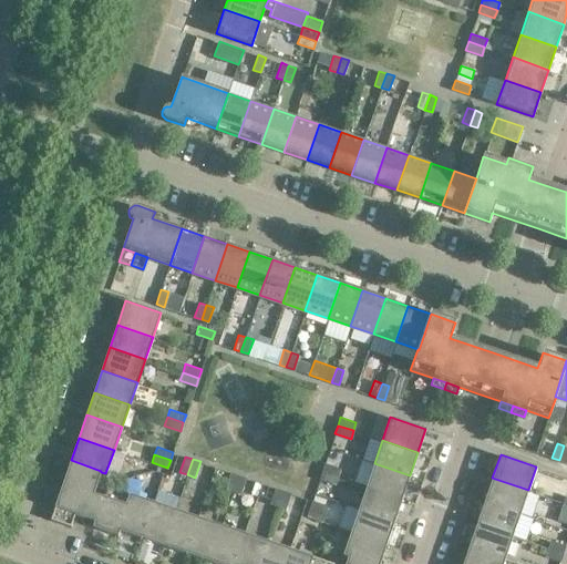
[(101,471),(71,460),(54,506),(64,510),(75,514),(94,521),(92,526),(117,535),(120,530),(117,529),(126,503),(117,501),(103,495),(93,492),(101,472),(101,471)]
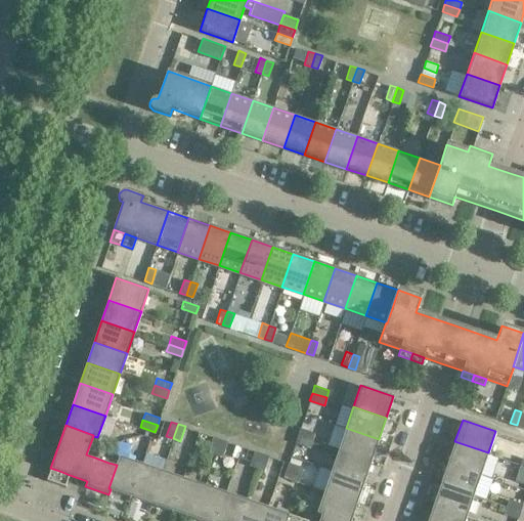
[(315,432),(300,427),(298,434),(312,439),(315,432)]
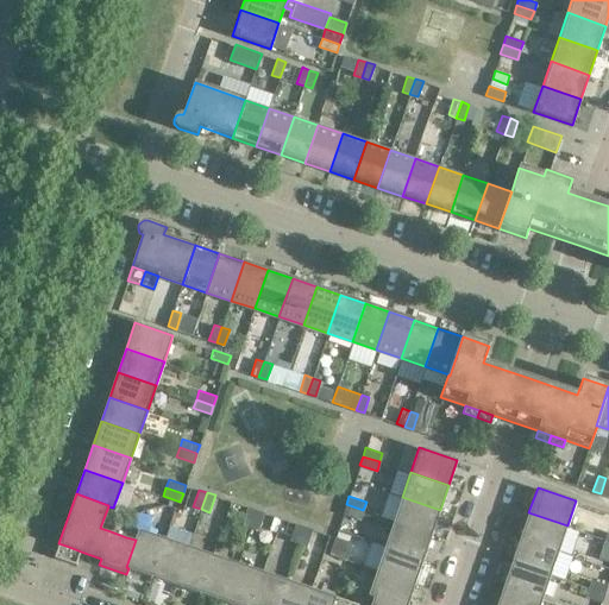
[(440,510),(402,497),(394,521),(432,534),(440,510)]
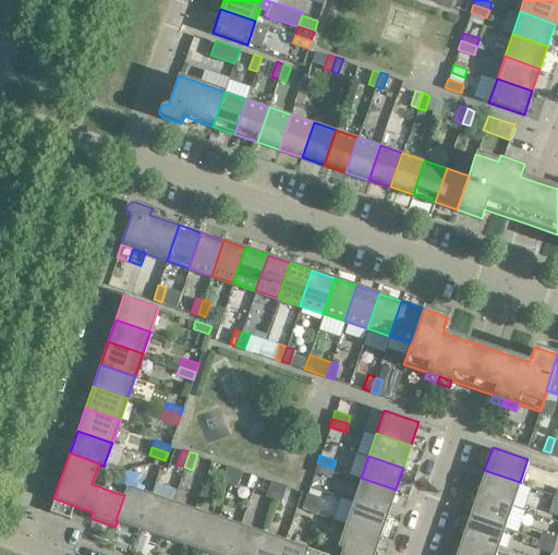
[(332,468),(317,462),(314,471),(330,477),(332,468)]
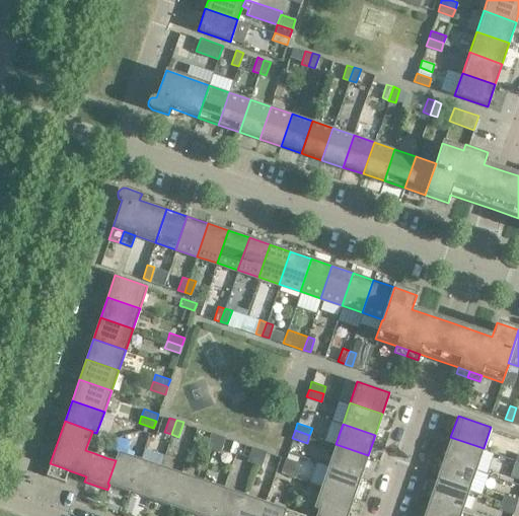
[(218,434),(210,432),(206,446),(213,448),(218,434)]
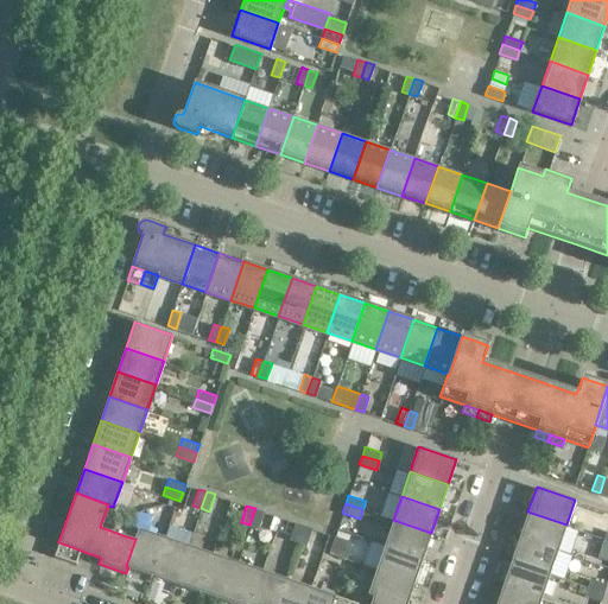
[(264,510),(255,508),(249,525),(258,528),(264,510)]
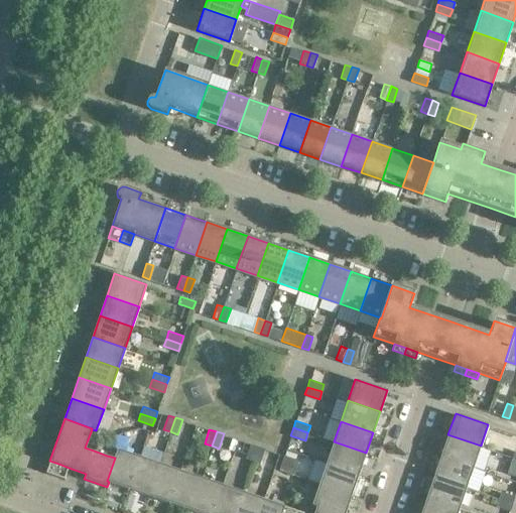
[(481,445),(447,434),(440,456),(474,467),(481,445)]
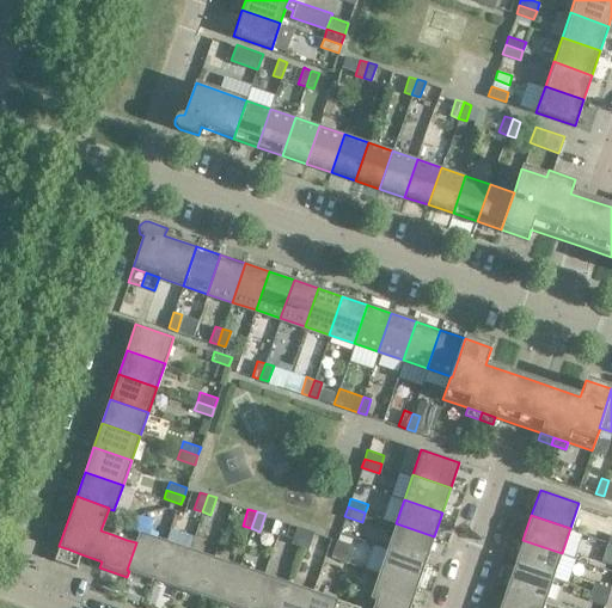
[(115,523),(111,534),(127,540),(132,529),(115,523)]
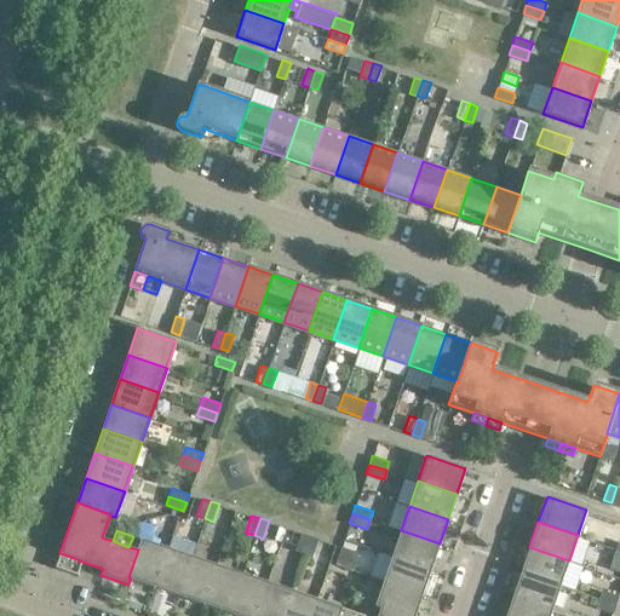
[(440,543),(401,530),(392,556),(431,569),(440,543)]
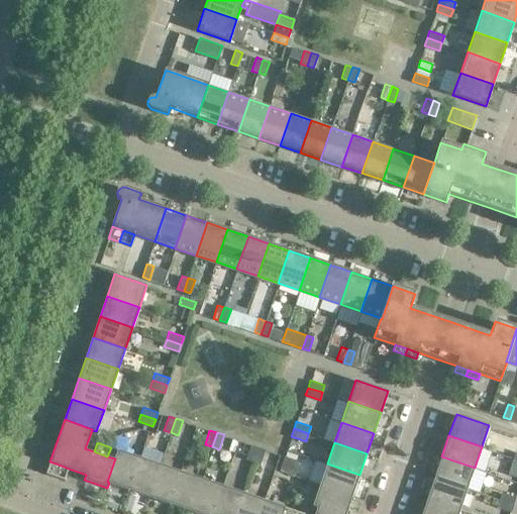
[(259,446),(250,444),(245,458),(253,460),(259,446)]
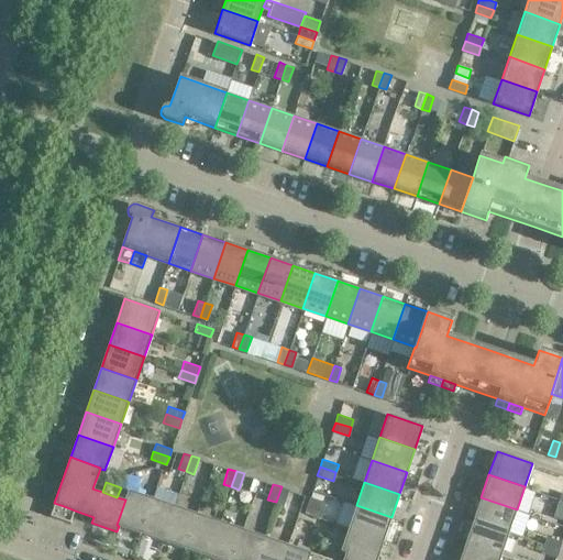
[(289,490),(282,486),(276,502),(284,505),(289,490)]
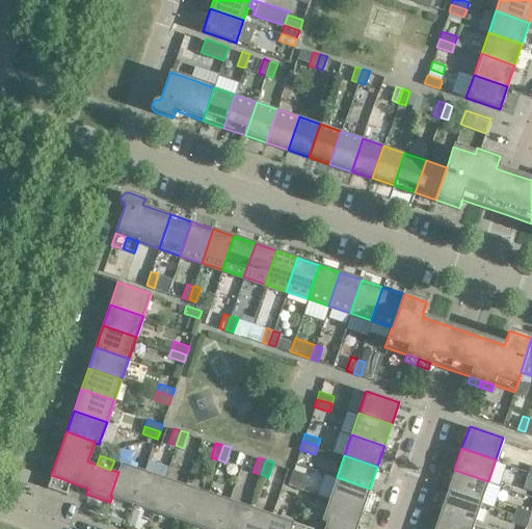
[(122,463),(114,460),(110,470),(118,472),(122,463)]
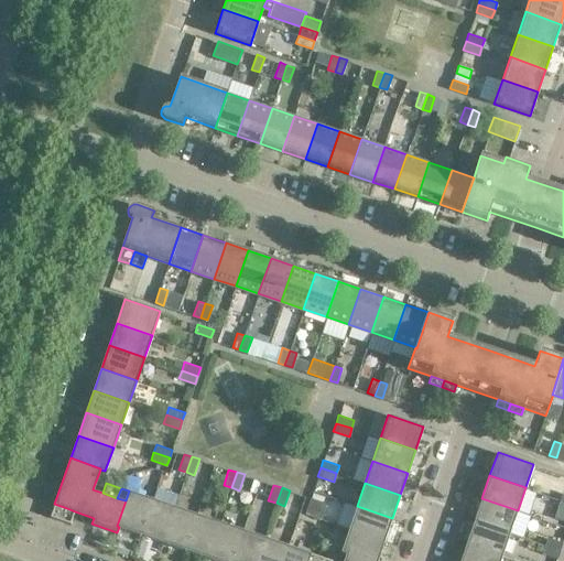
[(152,499),(129,491),(126,500),(117,526),(119,527),(140,535),(152,499)]
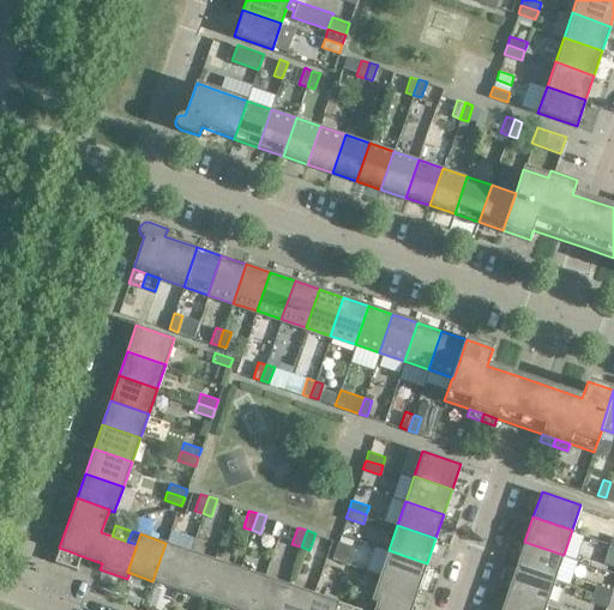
[(355,547),(338,541),(335,549),(353,555),(355,547)]
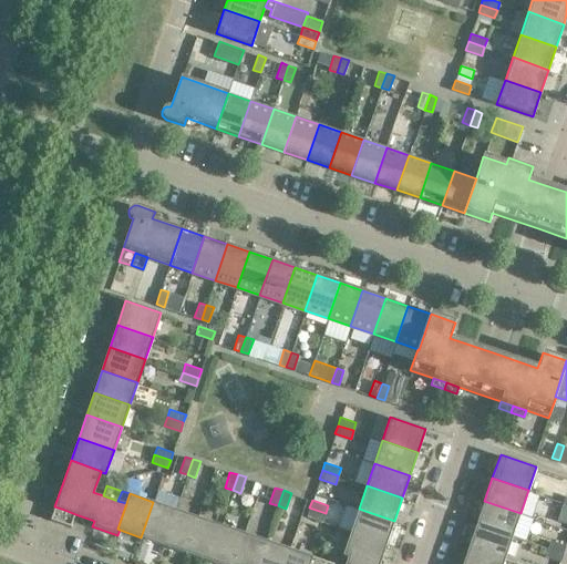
[(521,513),(484,501),(476,523),(513,535),(521,513)]
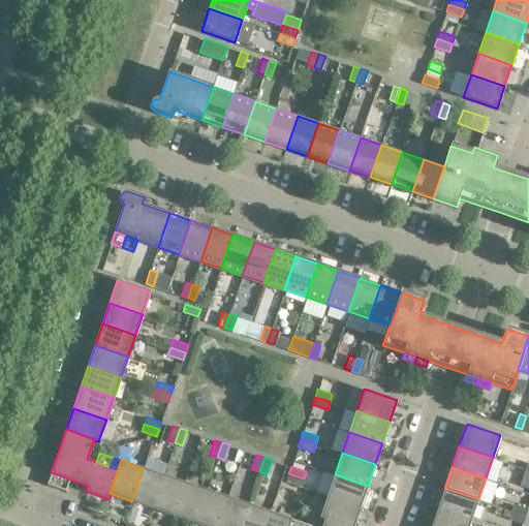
[(163,475),(143,468),(131,501),(152,508),(163,475)]
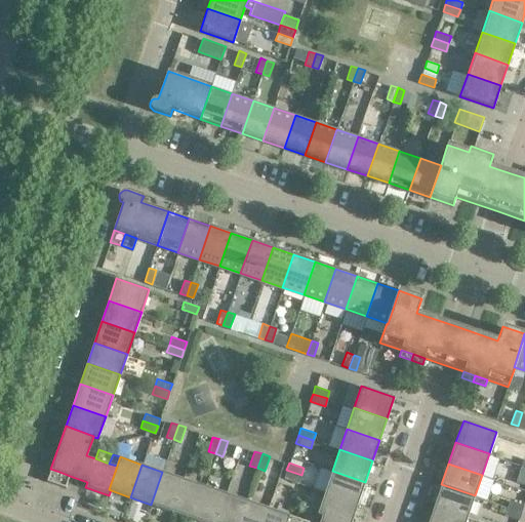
[(59,472),(50,469),(47,480),(55,483),(59,472)]
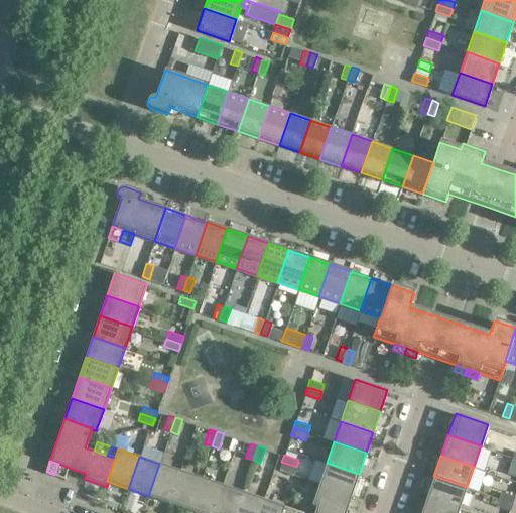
[(296,467),(281,462),(279,469),(293,474),(296,467)]
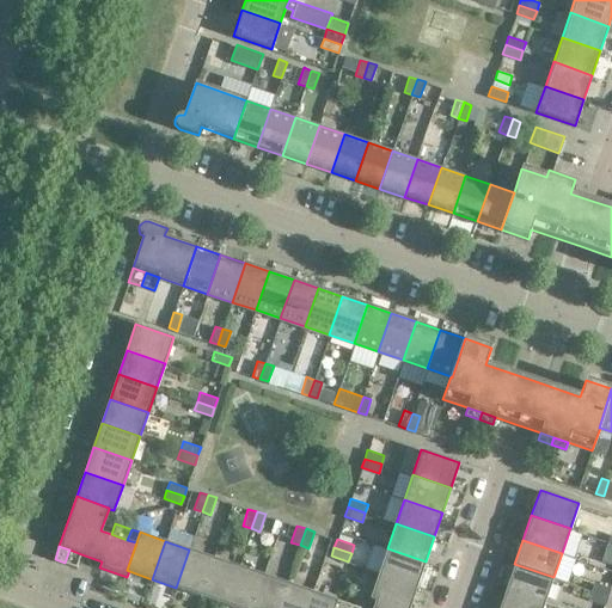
[(426,562),(387,548),(379,572),(417,585),(426,562)]
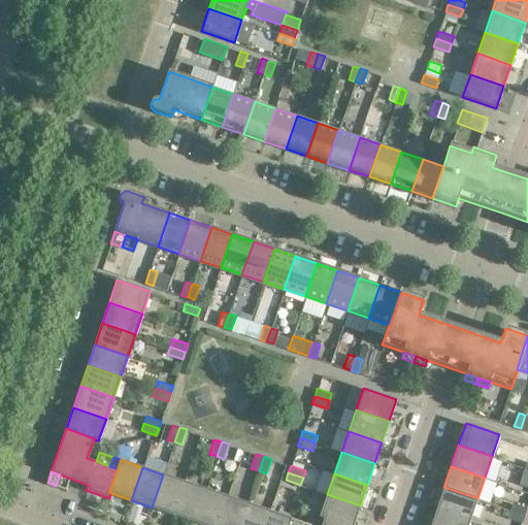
[(70,479),(60,474),(56,486),(66,489),(70,479)]
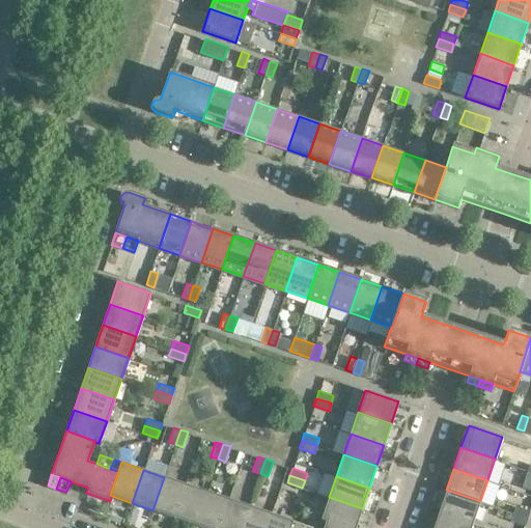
[(186,484),(164,477),(152,510),(174,518),(186,484)]
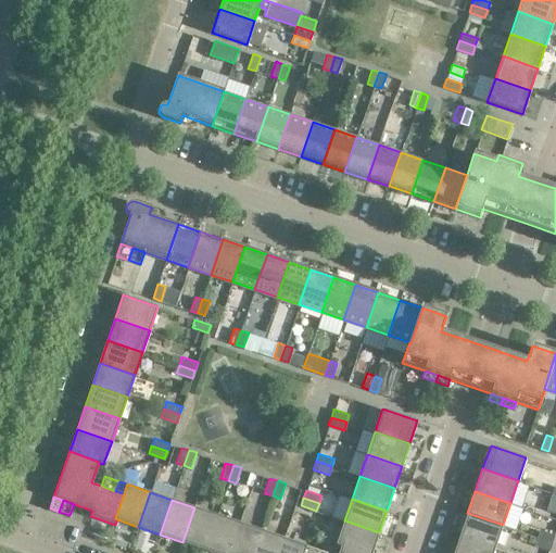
[(216,515),(194,507),(182,542),(204,550),(216,515)]
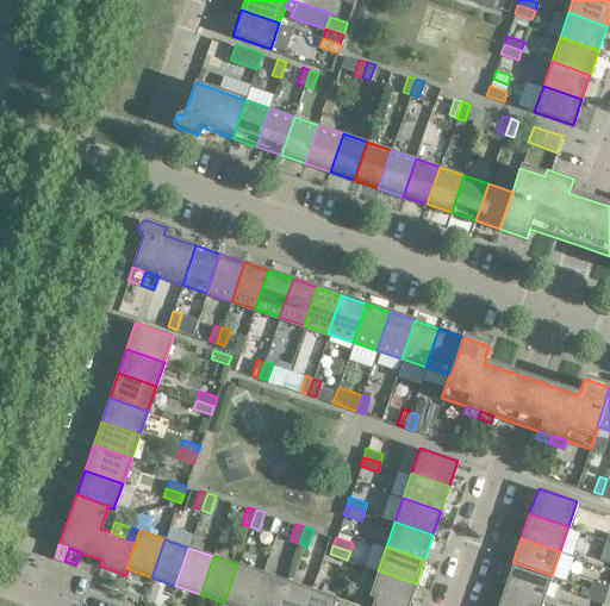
[(552,575),(512,562),(504,587),(543,600),(552,575)]
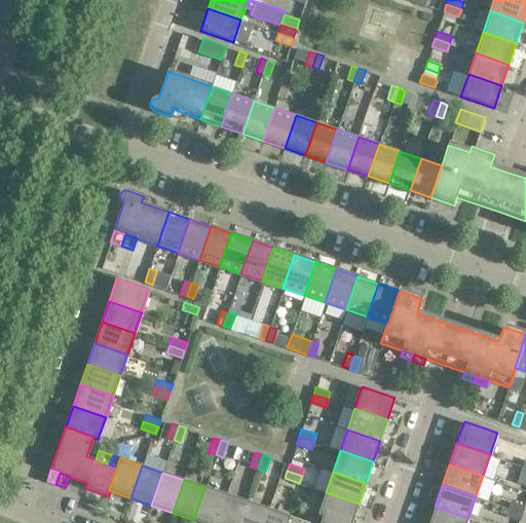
[(215,522),(226,494),(204,487),(193,520),(203,522),(215,522)]
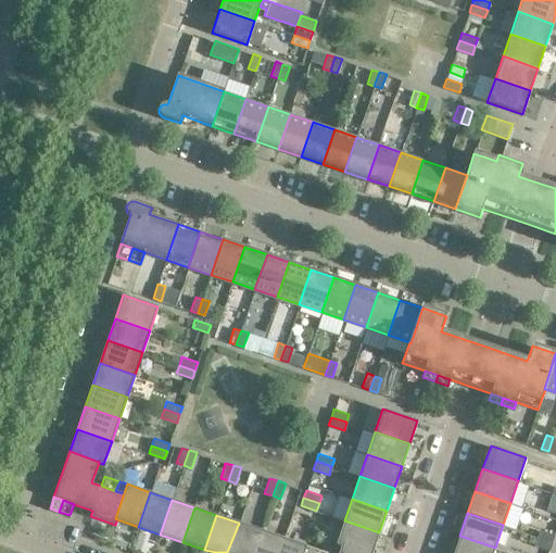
[(371,552),(379,532),(344,520),(337,544),(341,545),(342,544),(366,552),(371,552)]
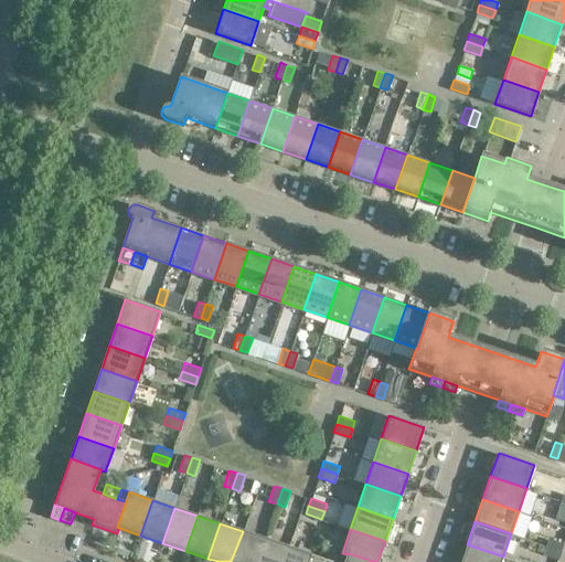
[(256,561),(265,538),(243,531),(231,561),(256,561)]
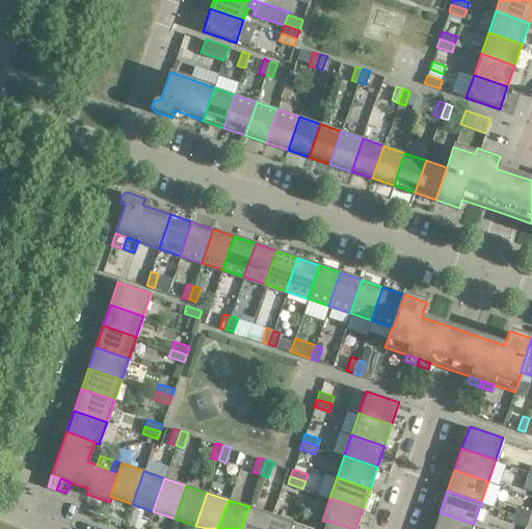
[(265,528),(271,513),(249,506),(241,528),(265,528)]
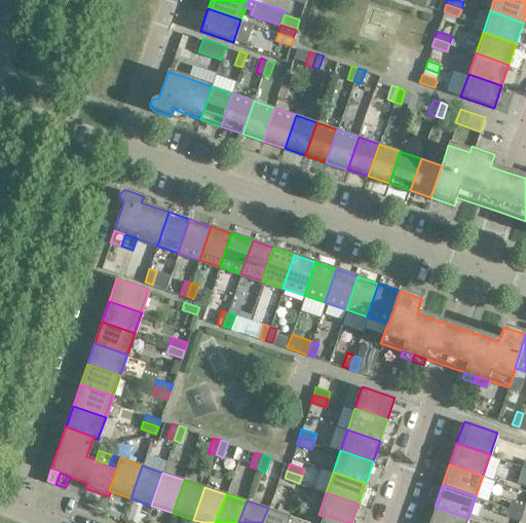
[(510,500),(508,508),(522,513),(525,506),(510,500)]
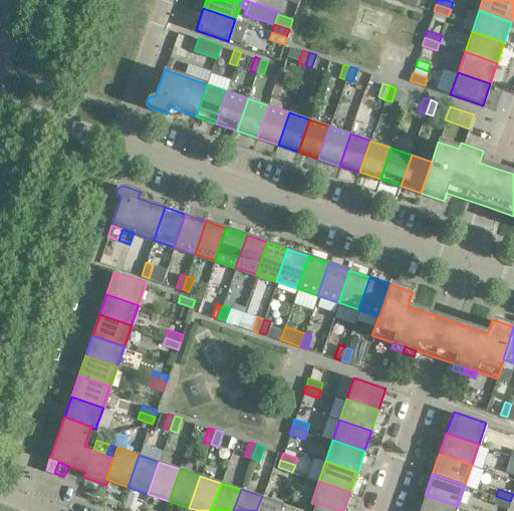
[(455,510),(458,506),(425,495),(419,510),(455,510)]
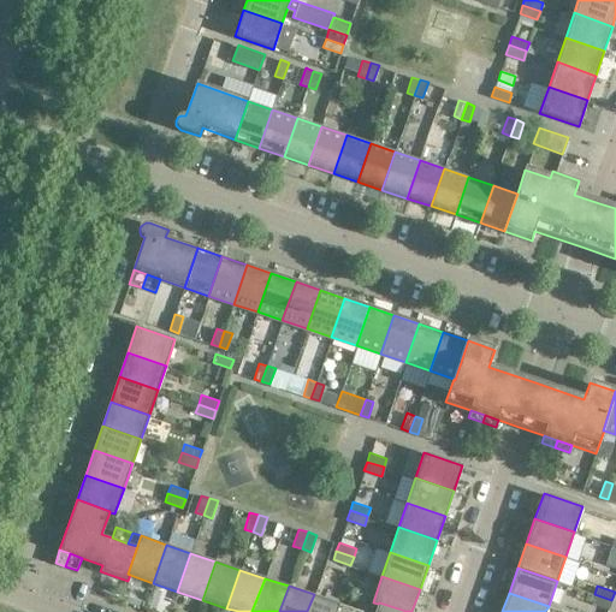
[(336,611),(339,604),(314,594),(307,611),(336,611)]
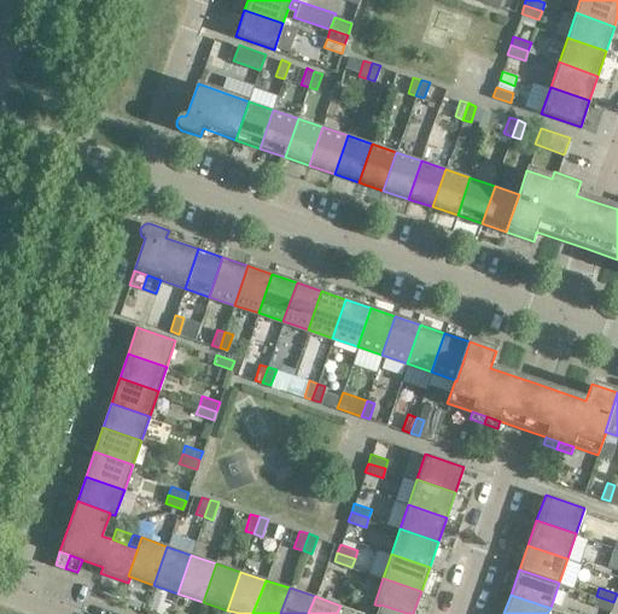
[(613,602),(596,596),(593,604),(611,610),(613,602)]
